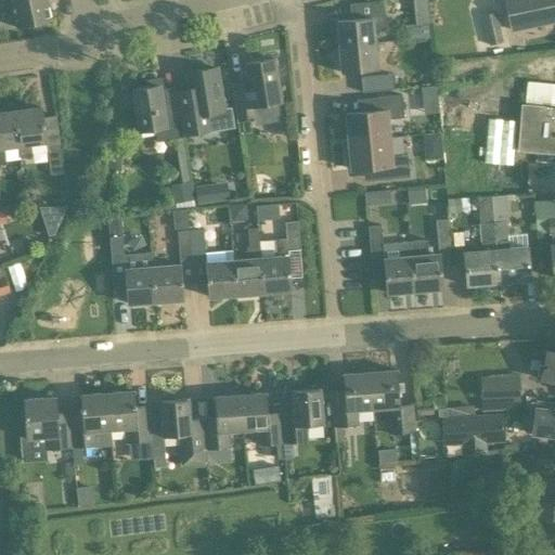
[(47,0),(27,0),(11,3),(16,27),(51,21),(47,0)]
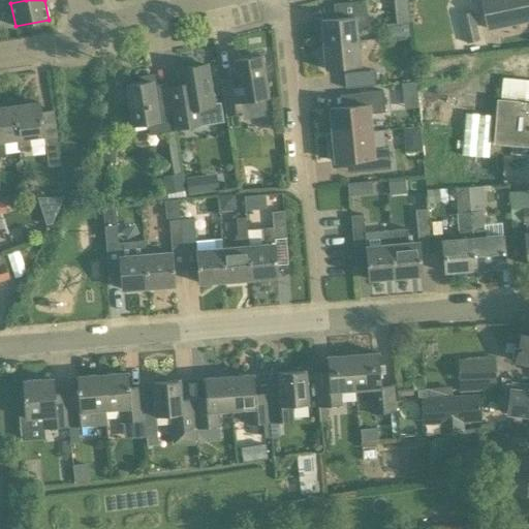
[(394,0),(396,25),(410,23),(408,0),(394,0)]
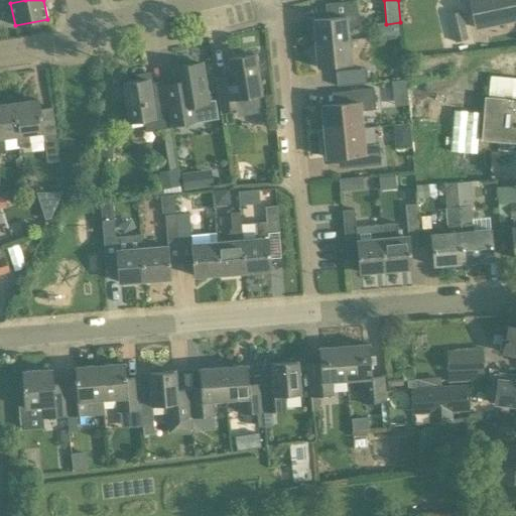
[(515,0),(469,0),(476,28),(515,19),(515,0)]
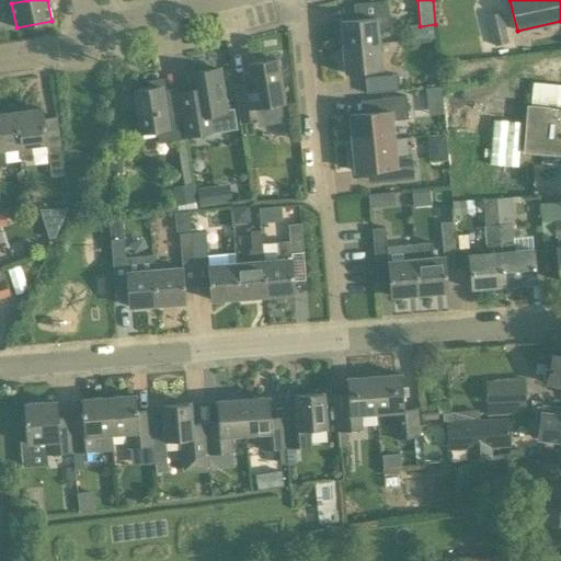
[(377,27),(389,26),(387,1),(352,4),(354,20),(340,21),(343,47),(379,44),(377,27)]
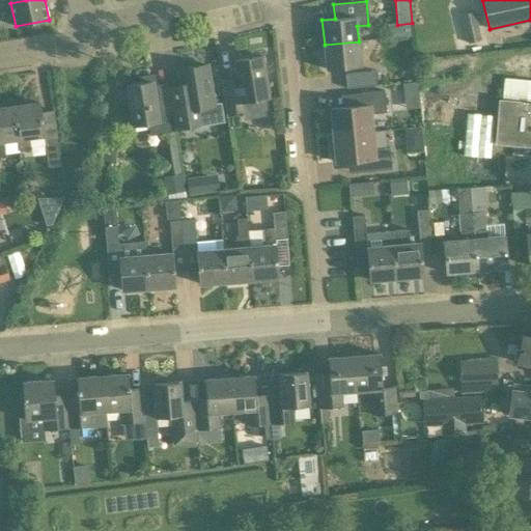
[(481,40),(474,11),(460,16),(467,44),(481,40)]
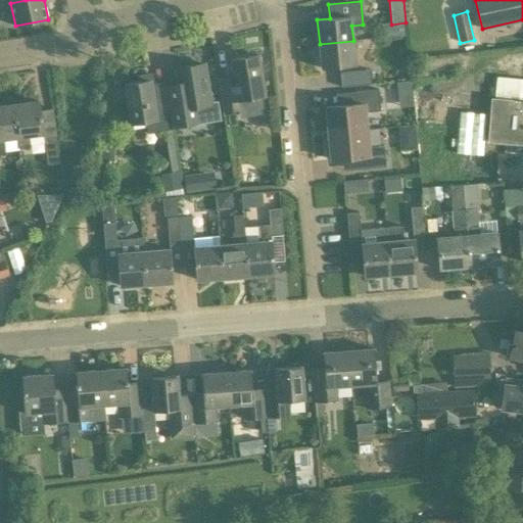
[(322,68),(355,65),(353,41),(320,44),(322,68)]
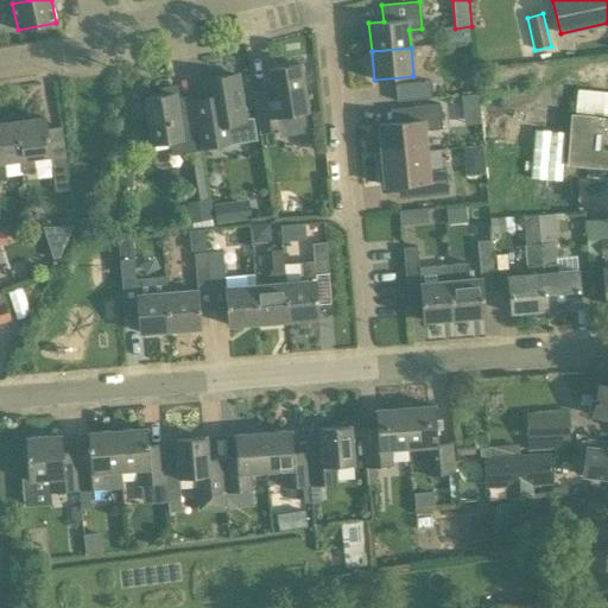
[(304,86),(316,84),(314,62),(302,63),(304,86)]
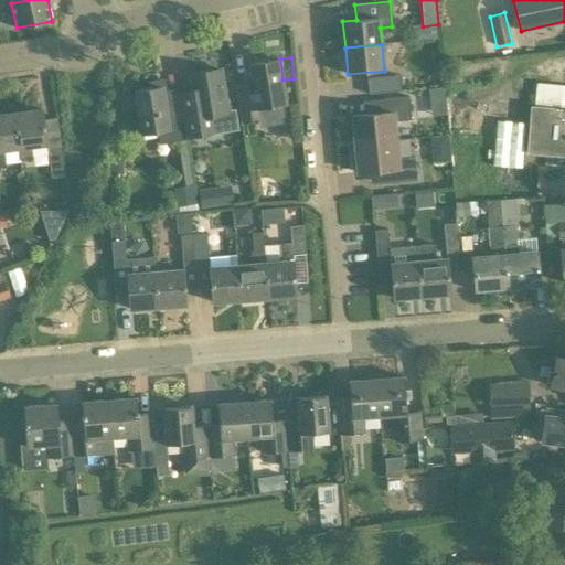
[(257,108),(286,104),(278,60),(249,65),(253,82),(237,84),(243,121),(259,118),(257,108)]
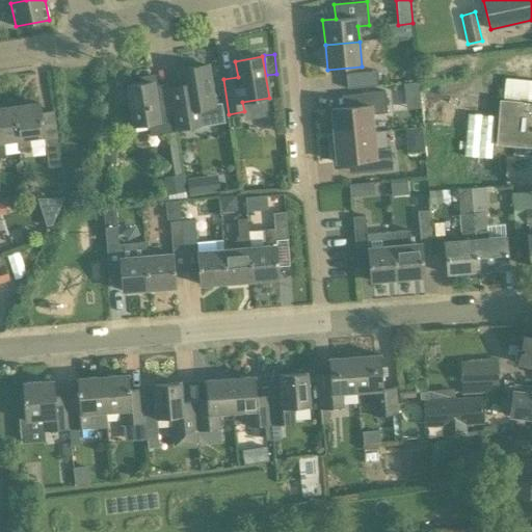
[(200,109),(214,106),(207,65),(179,71),(181,85),(169,87),(176,129),(202,125),(200,109)]
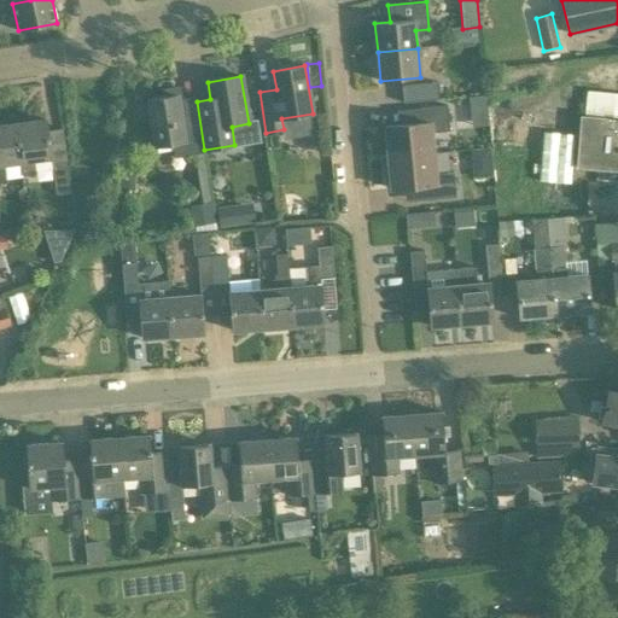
[(403,103),(439,99),(438,83),(402,87),(403,103)]
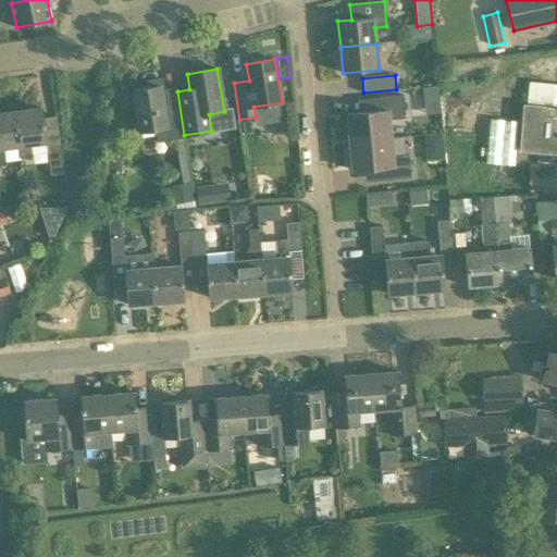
[(176,122),(181,122),(176,91),(164,94),(160,91),(159,79),(146,81),(147,88),(133,90),(140,132),(156,130),(158,143),(180,139),(176,122)]
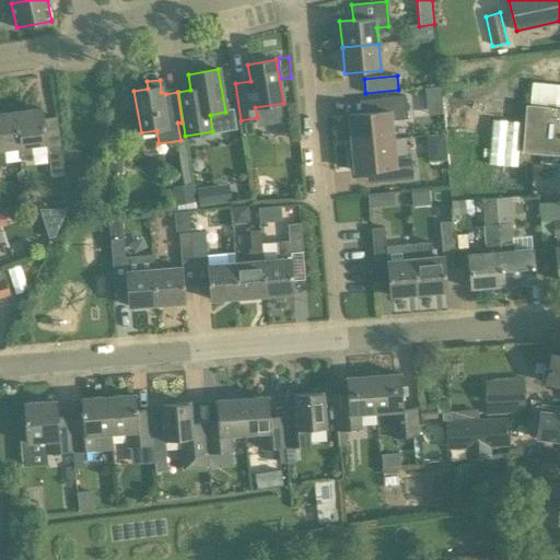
[(429,113),(441,112),(438,85),(426,86),(429,113)]
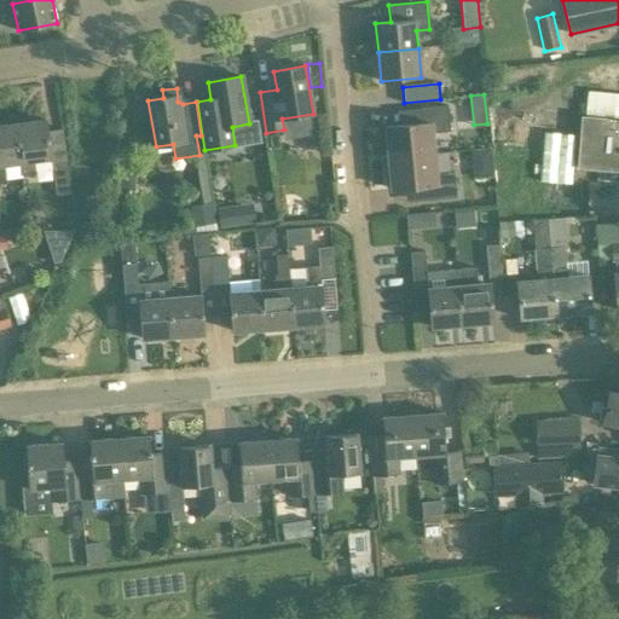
[(418,109),(421,123),(386,127),(389,158),(434,154),(432,133),(451,132),(447,106),(418,109)]
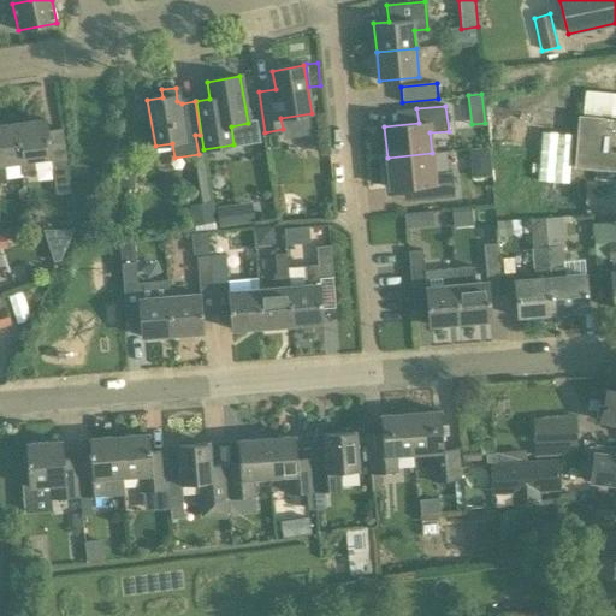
[(615,117),(578,113),(574,163),(615,167),(615,117)]
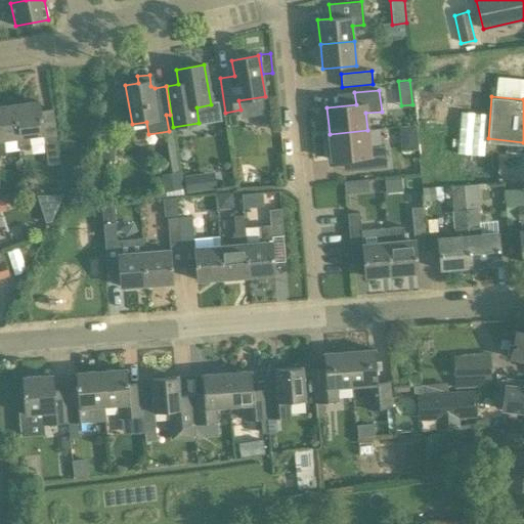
[(39,101),(12,105),(18,149),(30,147),(28,136),(29,136),(43,134),(40,112),(39,101)]
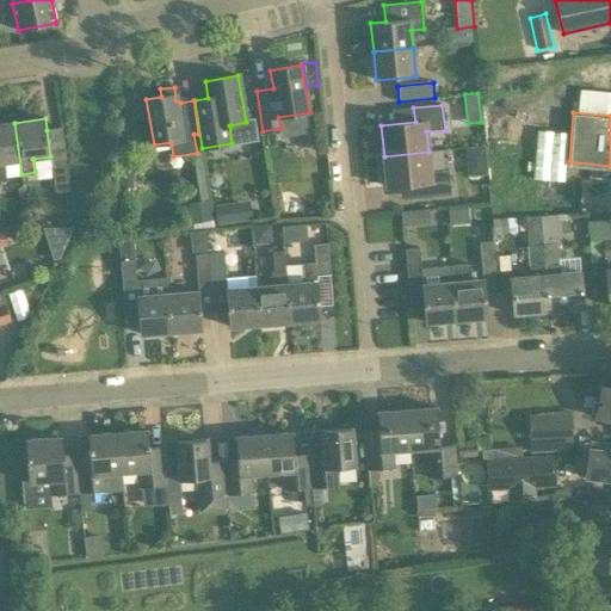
[(0,181),(6,181),(5,178),(22,176),(22,174),(14,123),(0,124),(0,181)]
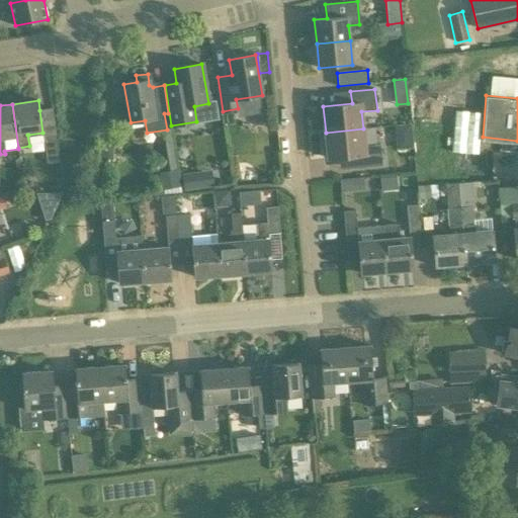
[(480,153),(481,110),(453,110),(452,152),(480,153)]
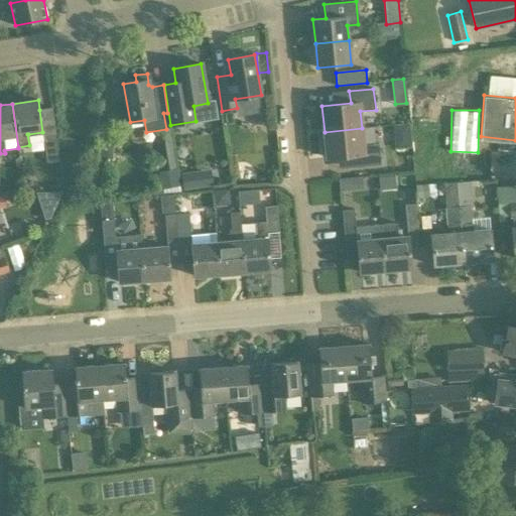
[(393,124),(396,147),(411,145),(408,122),(393,124)]
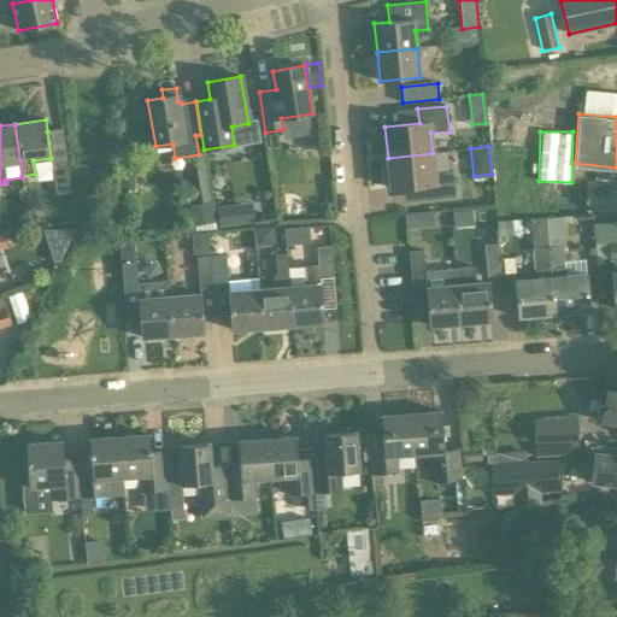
[(453,172),(435,174),(433,153),(388,158),(391,189),(425,186),(427,200),(456,198),(453,172)]
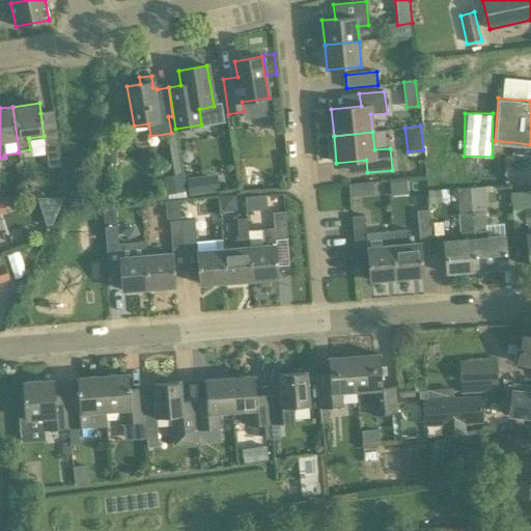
[(261,137),(262,151),(285,150),(284,136),(261,137)]
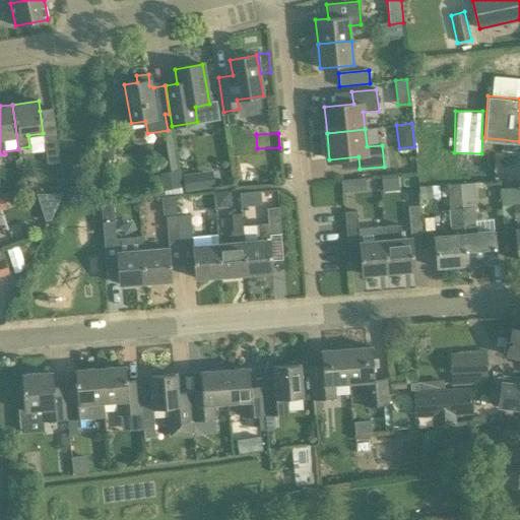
[(43,137),(47,165),(59,163),(55,135),(43,137)]
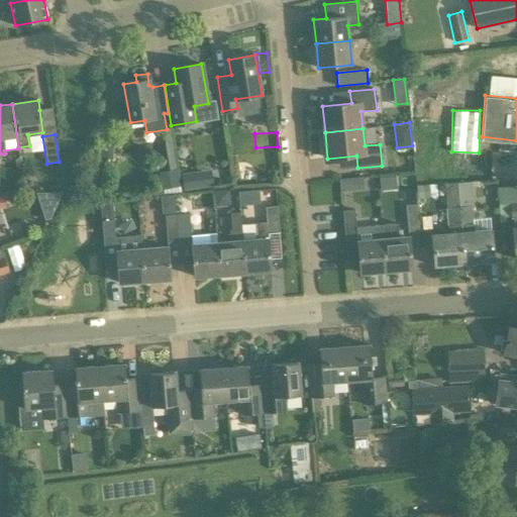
[(211,169),(182,171),(183,188),(213,186),(211,169)]
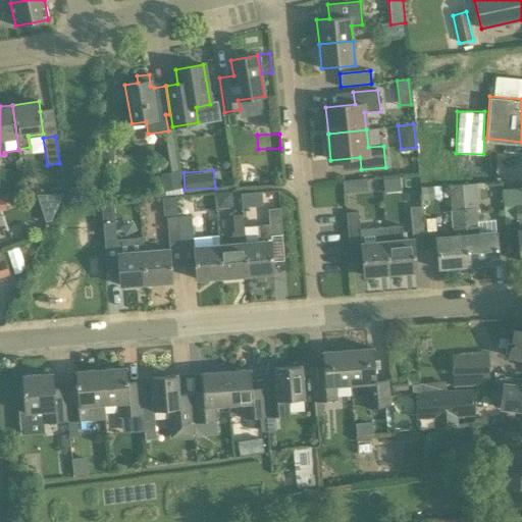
[(162,192),(181,189),(178,171),(159,174),(162,192)]
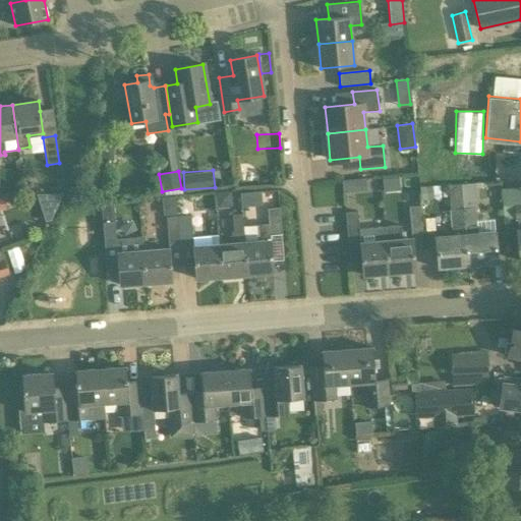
[(342,180),(343,191),(353,190),(352,179),(342,180)]
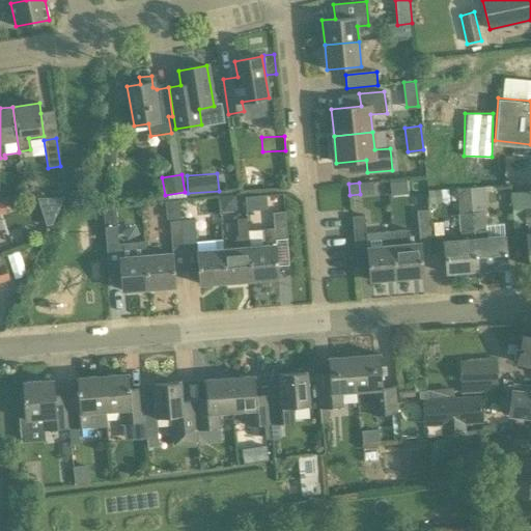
[(458,207),(459,214),(471,213),(469,188),(456,189),(458,207)]
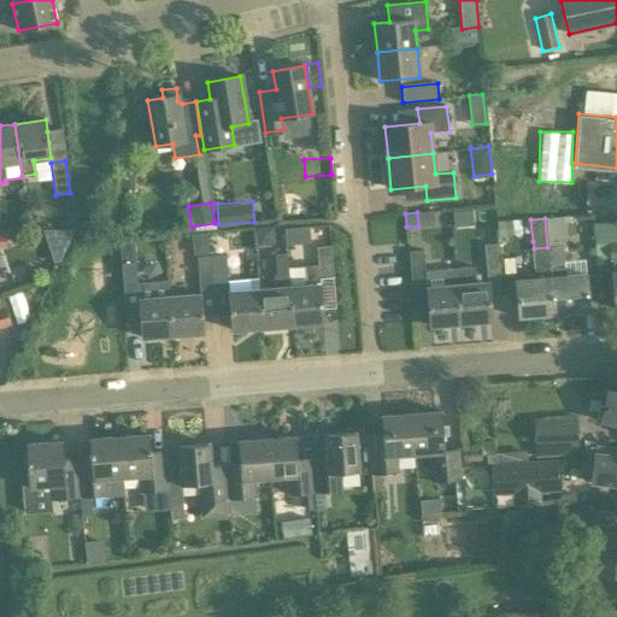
[(497,222),(497,224),(498,238),(513,236),(512,223),(511,221),(497,222)]
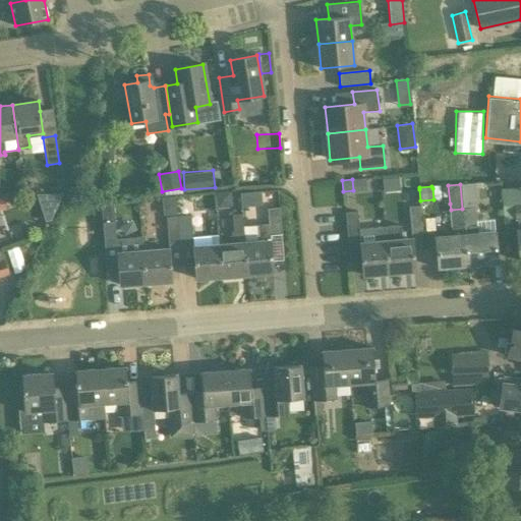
[(520,187),(501,189),(504,220),(515,219),(515,220),(517,220),(518,231),(516,231),(519,262),(520,261),(520,187)]
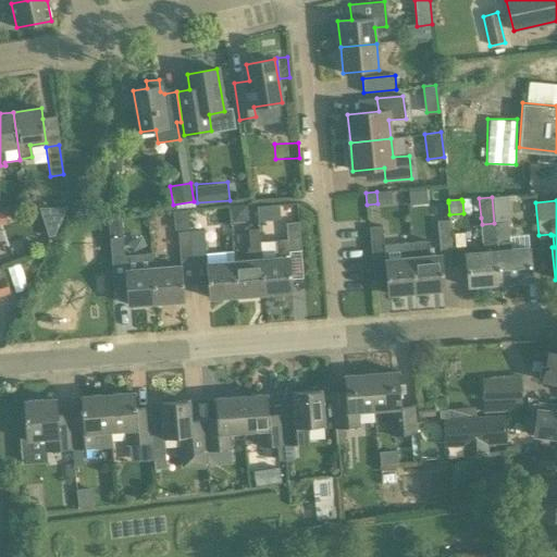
[(279,218),(279,202),(257,203),(257,219),(279,218)]
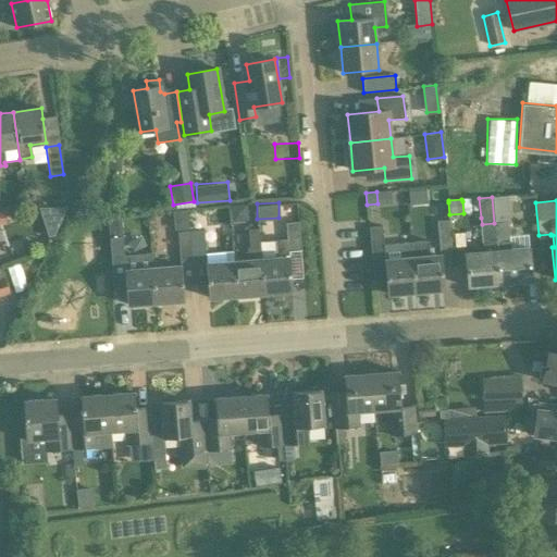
[(61,232),(60,206),(42,206),(44,233),(61,232)]
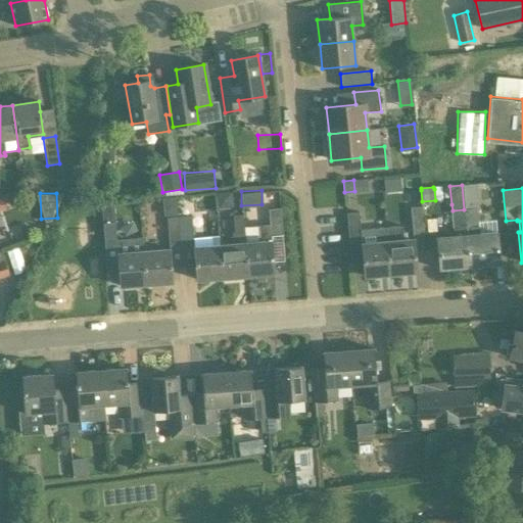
[(176,197),(162,198),(163,217),(177,216),(176,197)]
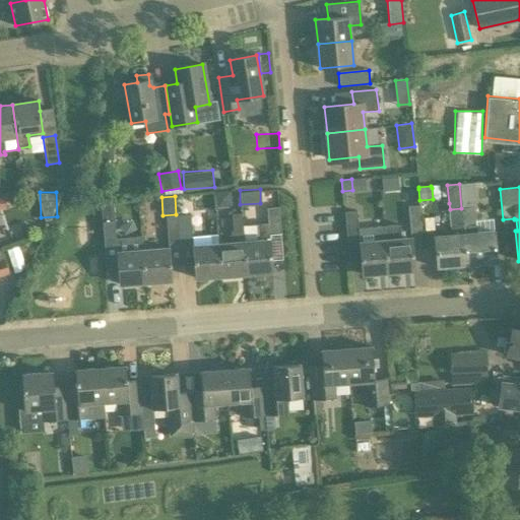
[(423,232),(419,205),(407,206),(410,233),(423,232)]
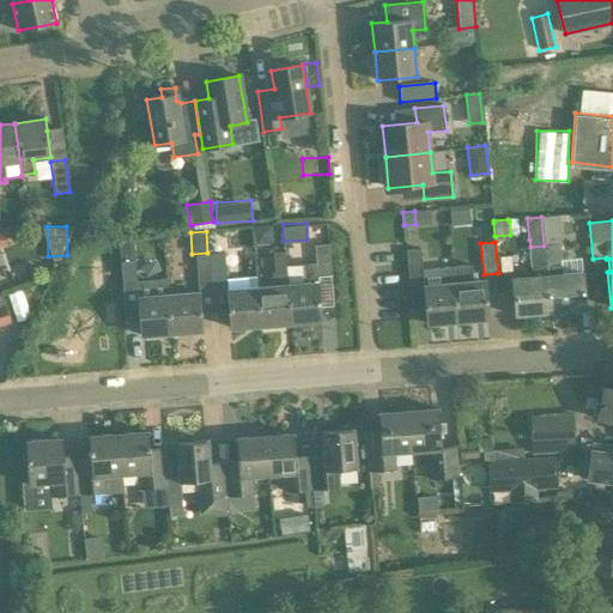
[(303,285),(287,286),(290,323),(321,321),(317,283),(317,277),(332,275),(329,244),(314,244),(316,263),(302,265),(303,285)]
